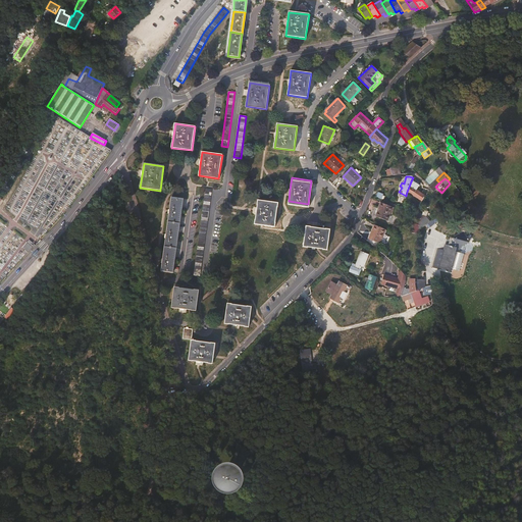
[(422,194),(415,189),(416,185),(411,181),(407,192),(420,199),(422,194)]
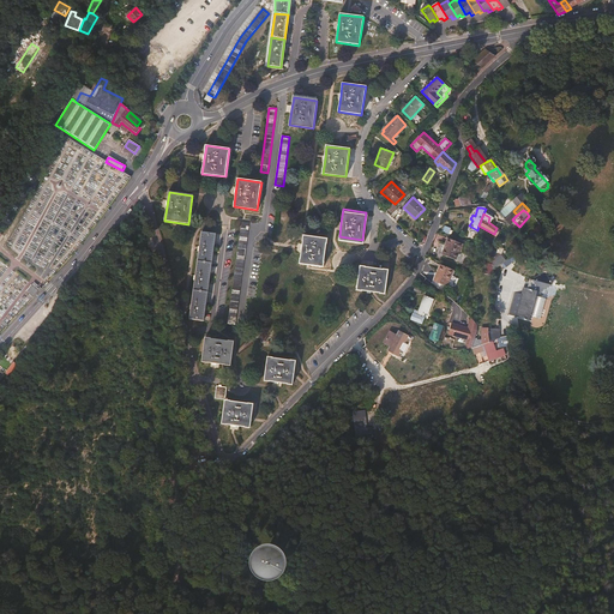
[(519,227),(512,220),(505,227),(512,233),(519,227)]
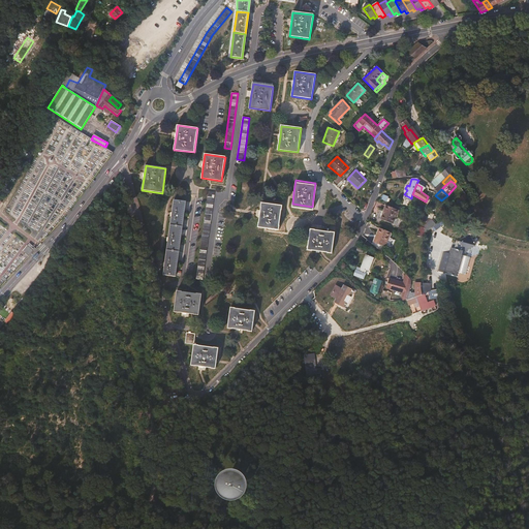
[(208,191),(196,279),(203,280),(214,192),(208,191)]
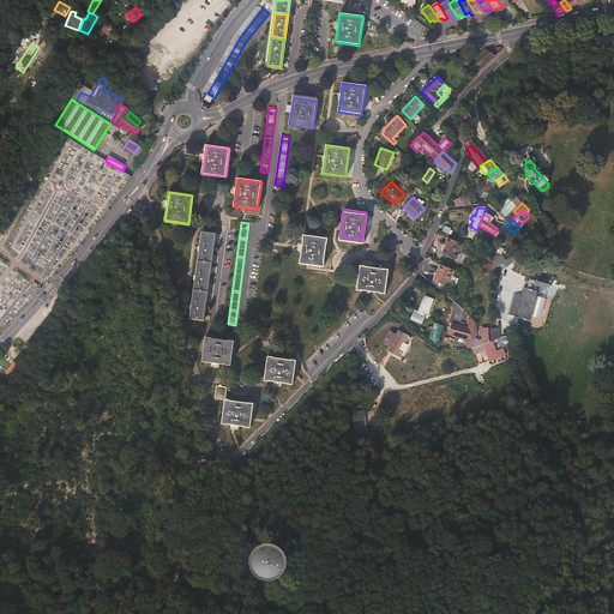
[(202,233),(190,319),(203,321),(216,234),(202,233)]
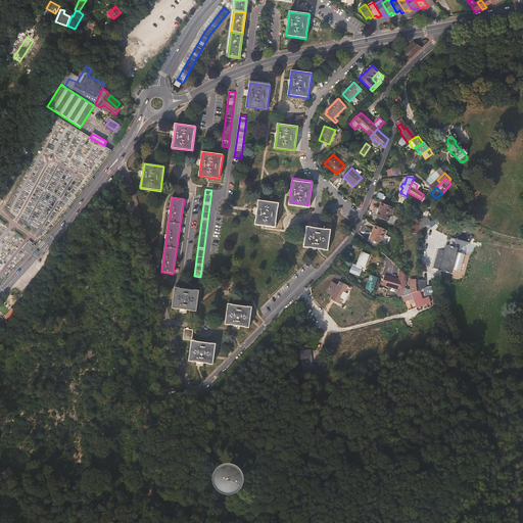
[(279,203),(258,200),(257,211),(255,225),(275,227),(279,203)]
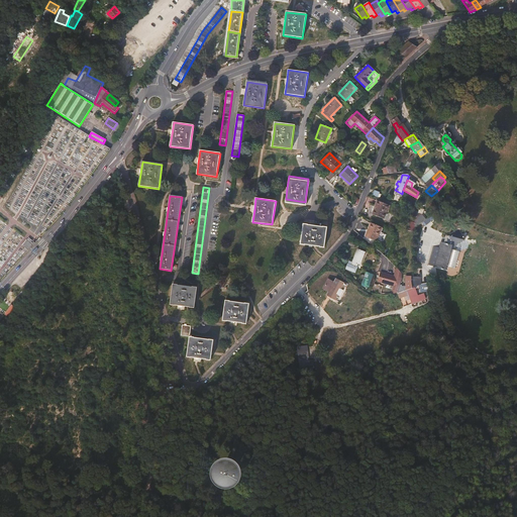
[(391,207),(379,202),(372,217),(385,222),(391,207)]
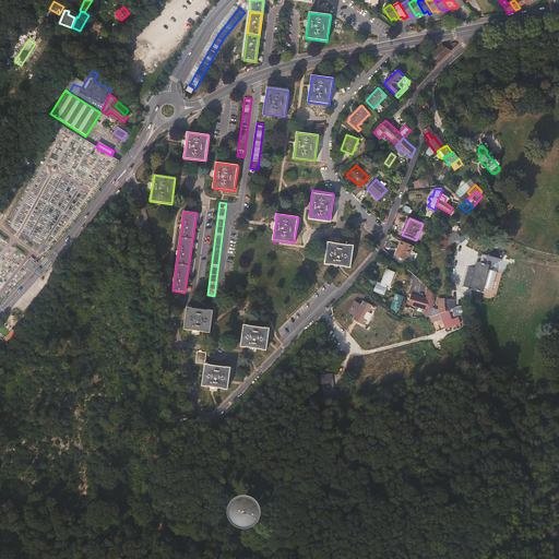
[(440,238),(439,248),(448,249),(449,239),(440,238)]
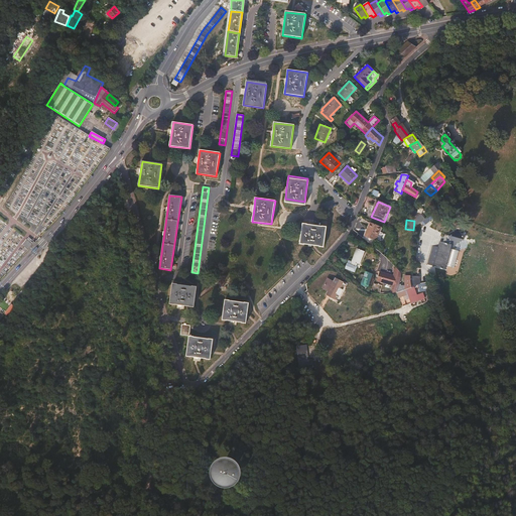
[(382,228),(369,223),(363,238),(376,244),(382,228)]
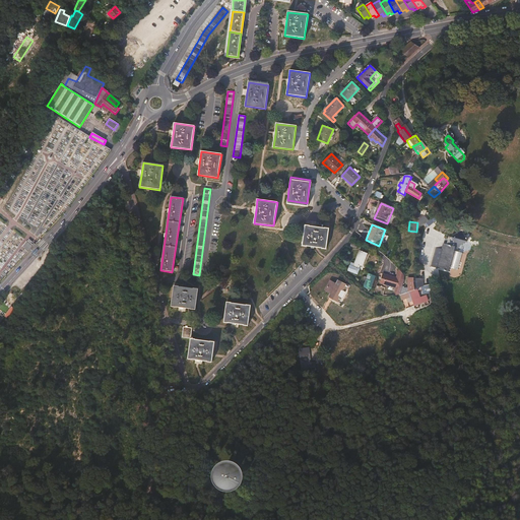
[(329,229),(305,225),(302,246),(316,247),(326,249),(329,229)]
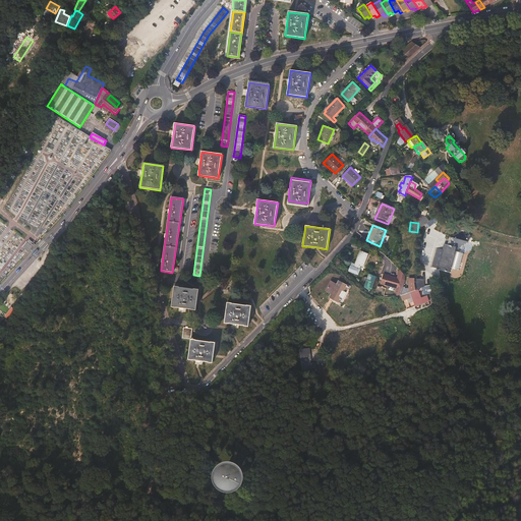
[(455,250),(465,245),(460,235),(450,240),(447,239),(445,247),(443,253),(439,252),(433,250),(428,269),(445,274),(447,270),(452,254),(453,250),(455,250)]
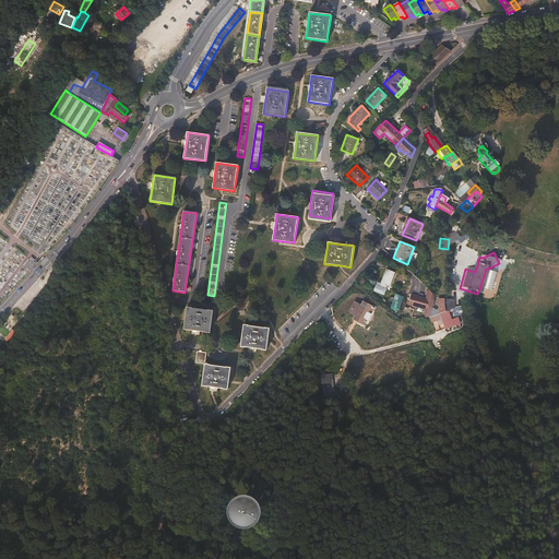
[(32,271),(37,262),(30,258),(24,266),(32,271)]
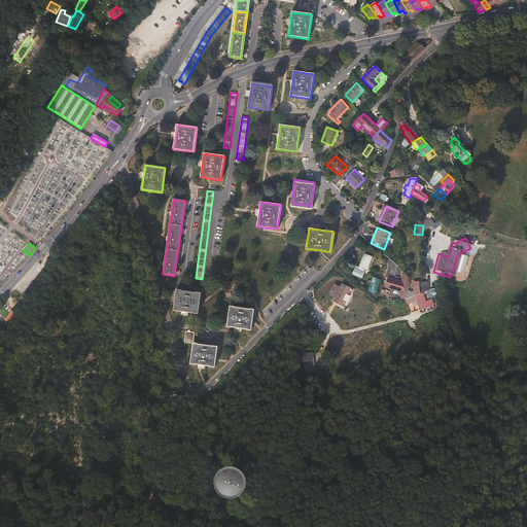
[(372,257),(363,254),(358,269),(367,272),(372,257)]
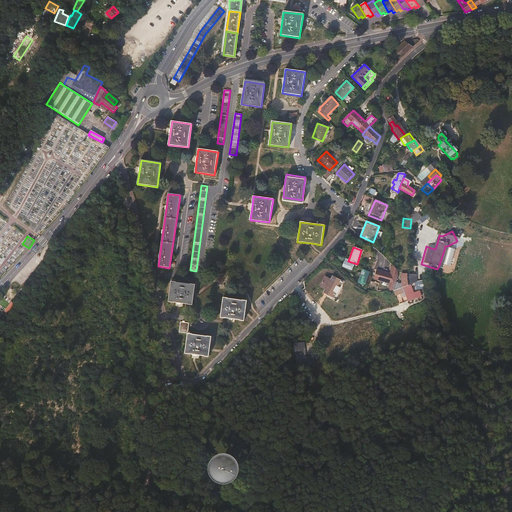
[(447,268),(452,252),(444,250),(439,265),(447,268)]
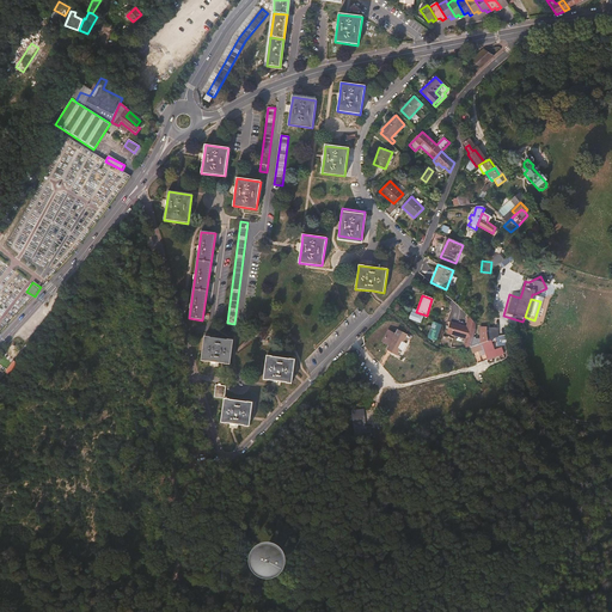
[(422,319),(411,313),(409,318),(420,324),(422,319)]
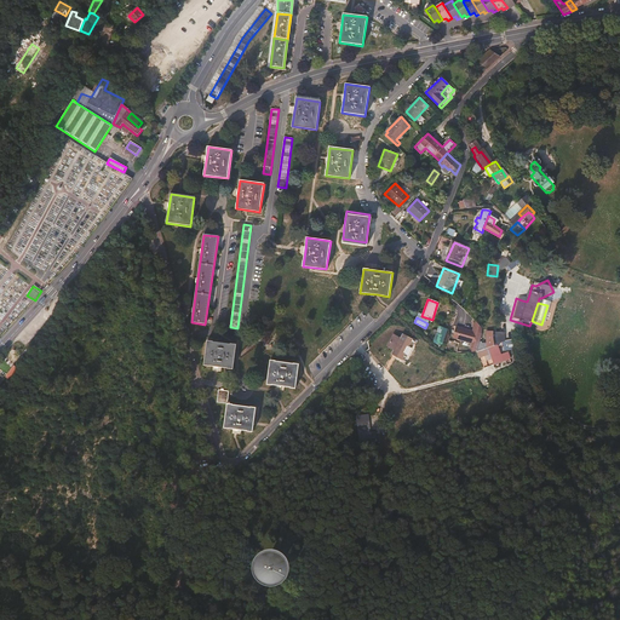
[(482,331),(476,322),(472,333),(455,329),(453,340),(471,345),(469,354),(477,354),(482,337),(482,331)]
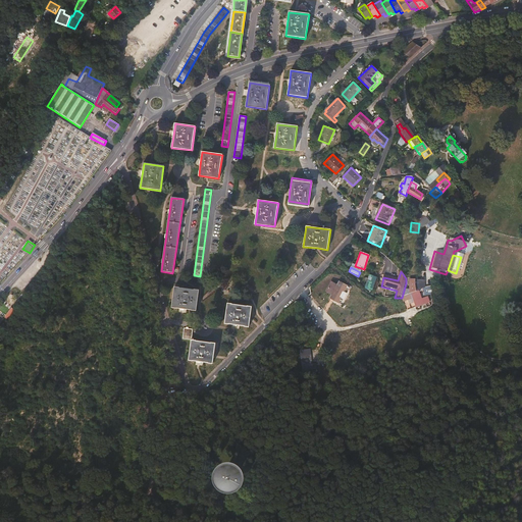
[(376,278),(369,275),(363,289),(371,292),(376,278)]
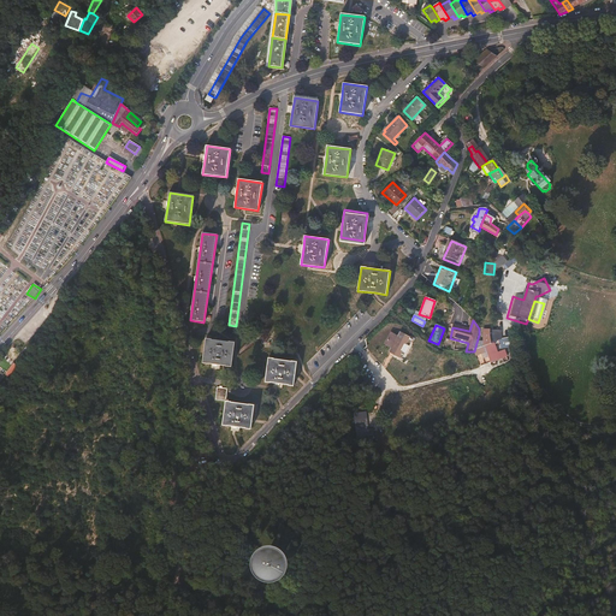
[(410,341),(398,333),(396,337),(389,333),(383,344),(389,348),(386,351),(400,360),(410,341)]
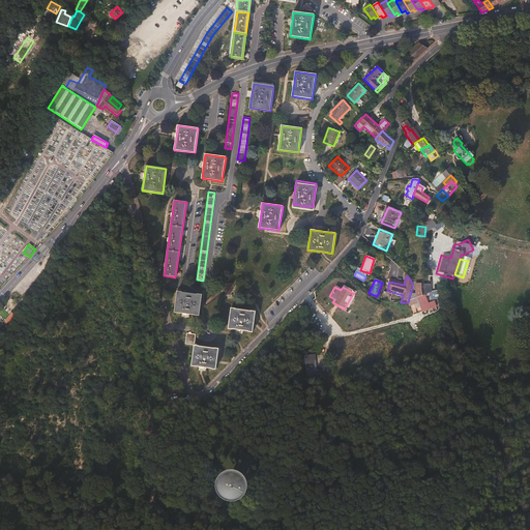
[(31,300),(35,294),(30,290),(24,297),(28,300),(30,298),(31,300)]
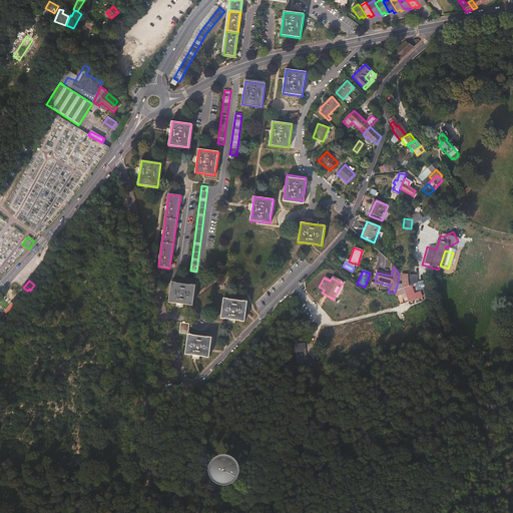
[(194,286),(171,283),(168,303),(178,304),(192,306),(192,302),(194,294),(194,286)]
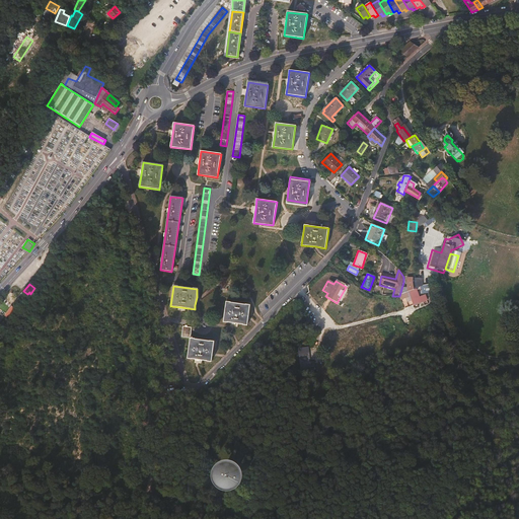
[(413,291),(410,293),(415,307),(429,302),(426,295),(420,297),(417,290),(413,291)]
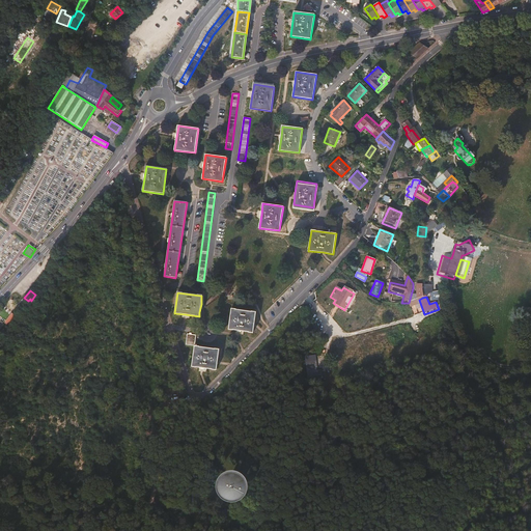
[(256,312),(231,309),(229,329),(240,331),(253,333),(256,312)]
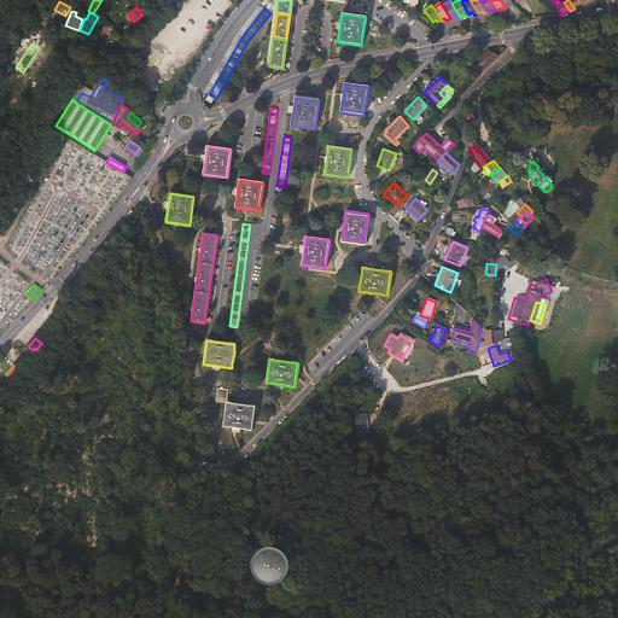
[(9,389),(16,377),(11,374),(4,385),(9,389)]
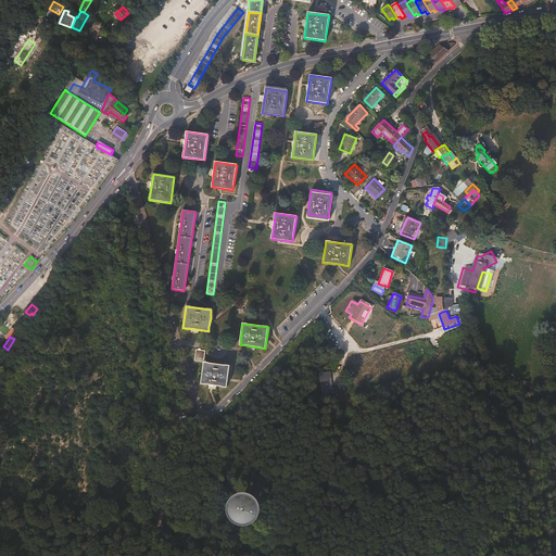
[(203,363),(205,351),(200,351),(200,349),(198,349),(198,350),(196,350),(194,361),(203,363)]
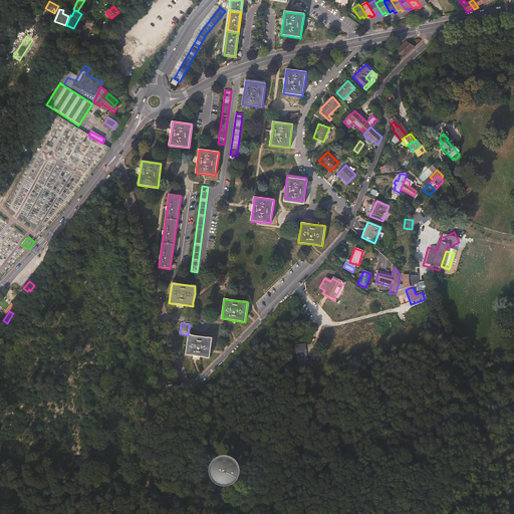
[(209,358),(212,338),(188,335),(186,354),(197,356),(198,356),(209,358)]
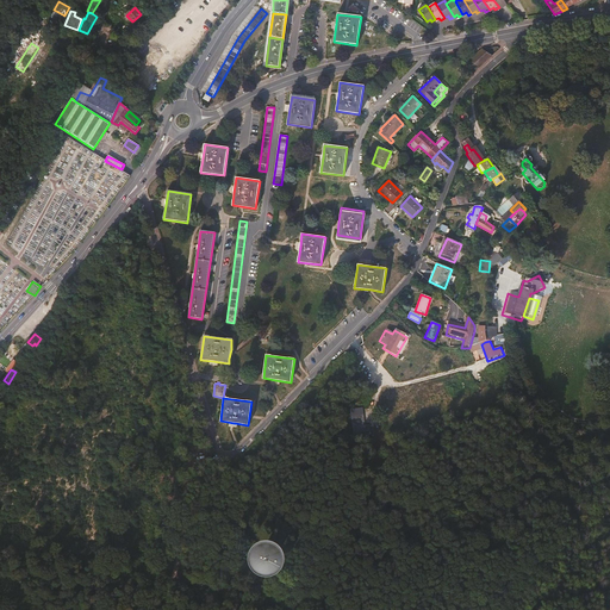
[(365,408),(350,409),(352,430),(366,430),(365,408)]
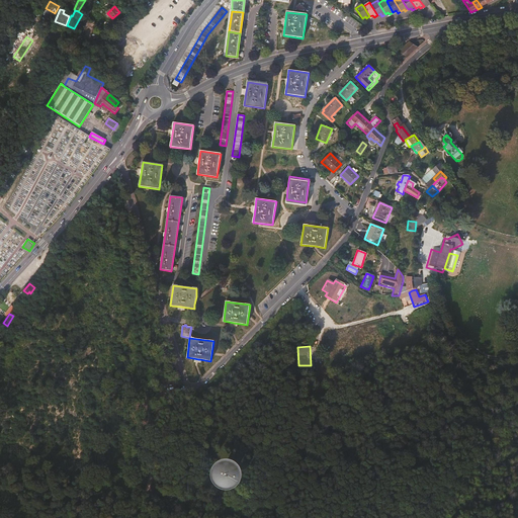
[(238,462),(234,459),(229,458),(224,458),(219,459),(214,462),(212,467),(210,472),(211,478),(213,482),(218,486),(222,488),(227,489),(232,488),(236,486),(240,482),(242,477),(242,471),(241,466),(238,462)]
